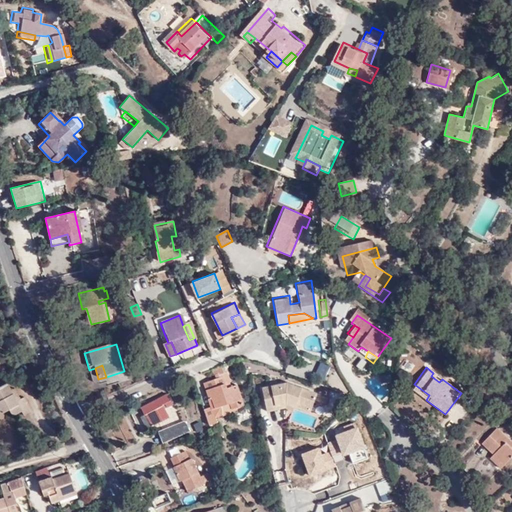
[(95,368),(89,370),(92,381),(98,379),(95,368)]
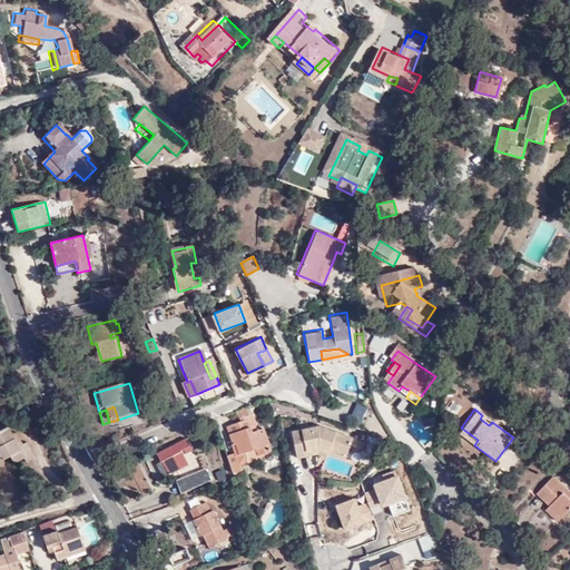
[(234,453),(237,463),(247,460),(244,451),(254,448),(256,453),(268,451),(261,430),(248,432),(244,419),(225,425),(227,433),(224,434),(227,444),(231,443),(234,453)]
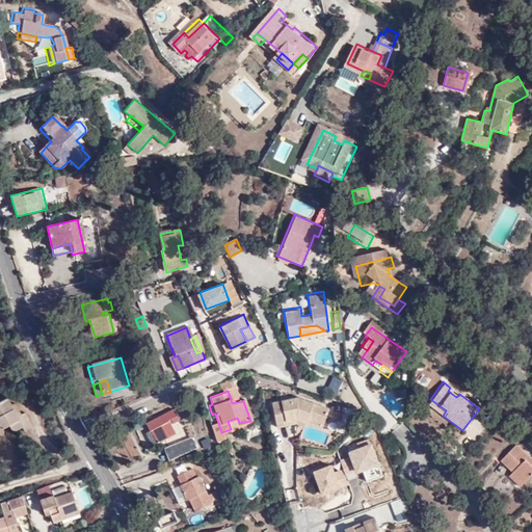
[(29,430),(36,427),(30,413),(22,417),(12,396),(0,401),(0,422),(4,431),(16,426),(18,433),(28,429),(29,430)]
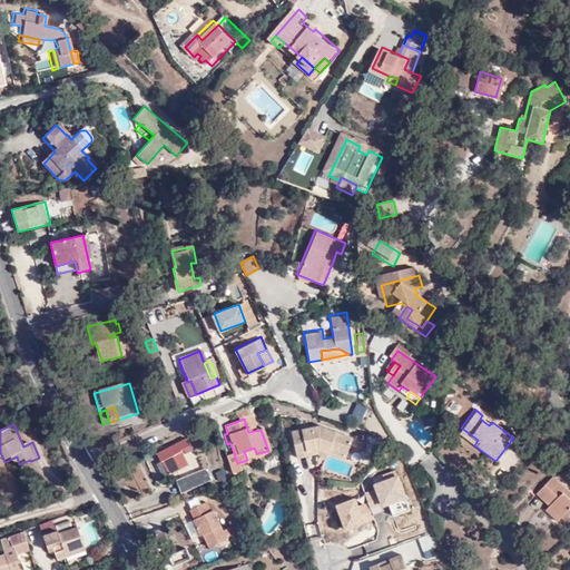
[(349,444),(351,438),(318,425),(292,431),(296,457),(318,452),(325,453),(337,459),(343,461),(349,444)]
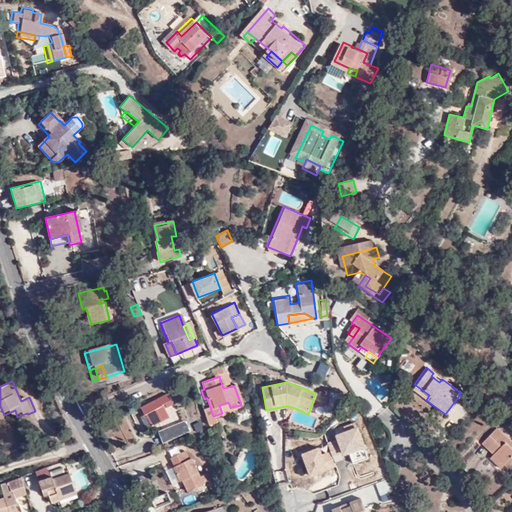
[(429,395),(414,384),(410,388),(426,400),(429,395)]
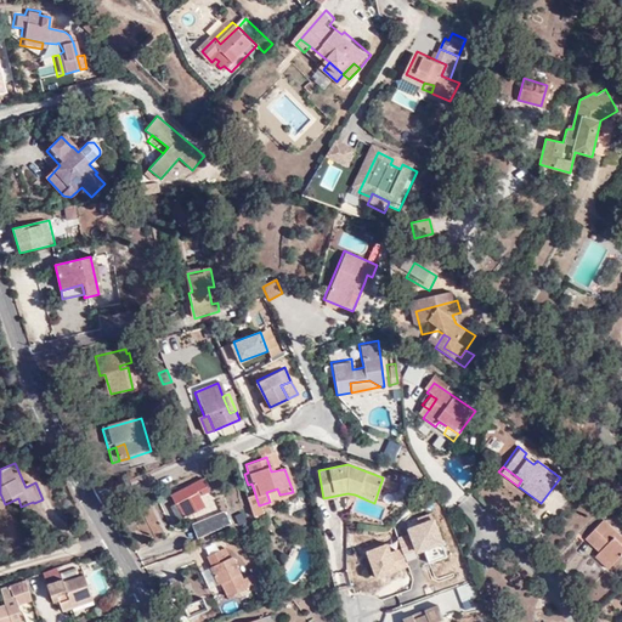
[(395,490),(397,482),(383,478),(380,485),(395,490)]
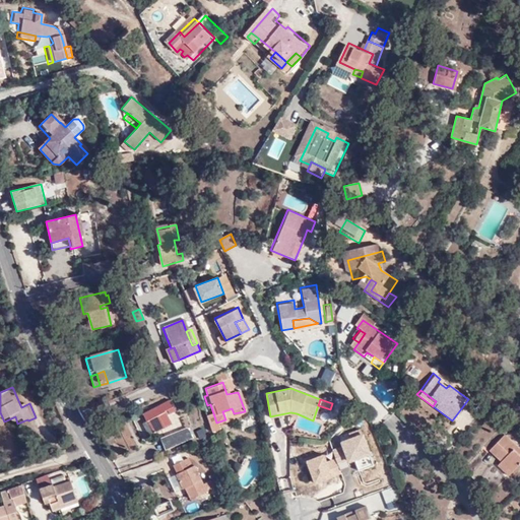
[(147,421),(151,432),(166,426),(160,415),(170,411),(166,401),(139,414),(143,423),(147,421)]
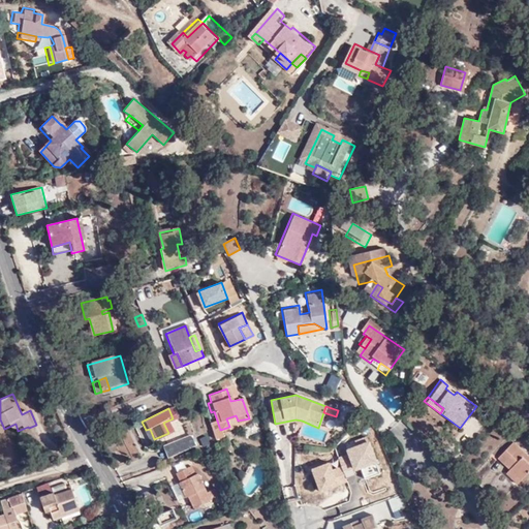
[(210,423),(212,432),(220,430),(217,421),(210,423)]
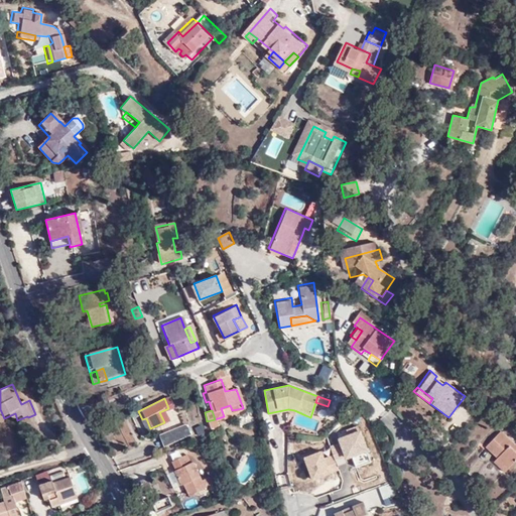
[(136,422),(140,432),(150,428),(146,418),(142,419),(136,422)]
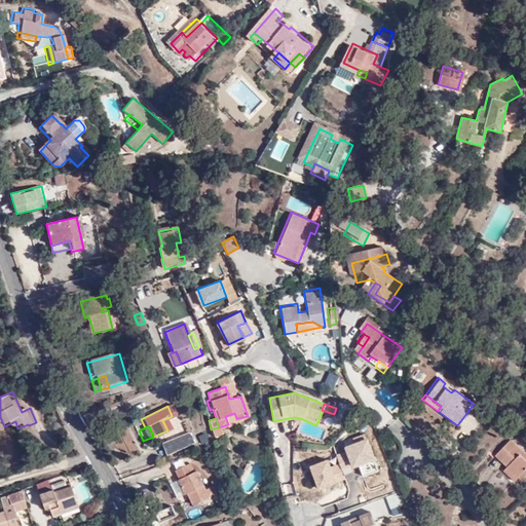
[(505,459),(518,471),(525,461),(525,455),(523,453),(525,450),(525,448),(509,431),(493,447),(505,459)]
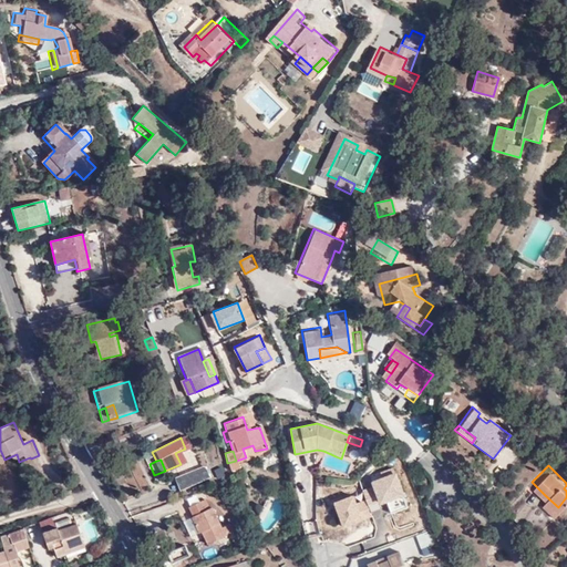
[(206,466),(177,481),(183,491),(212,477),(206,466)]
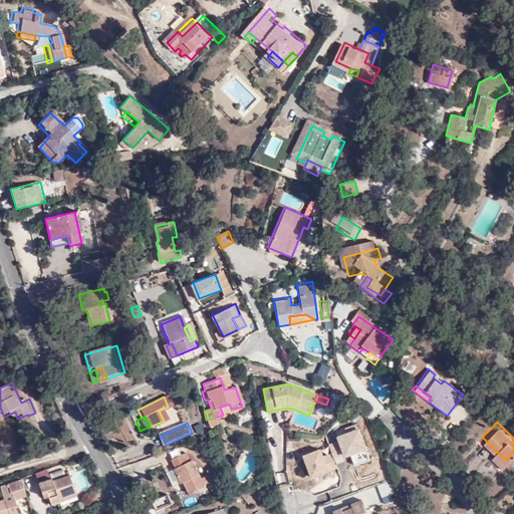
[(489,454),(501,465),(506,460),(494,449),(489,454)]
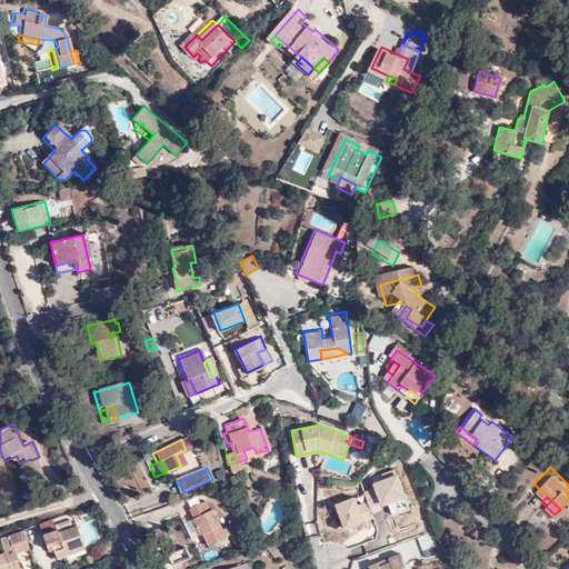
[(367,501),(356,505),(353,499),(332,506),(342,535),(375,523),(367,501)]
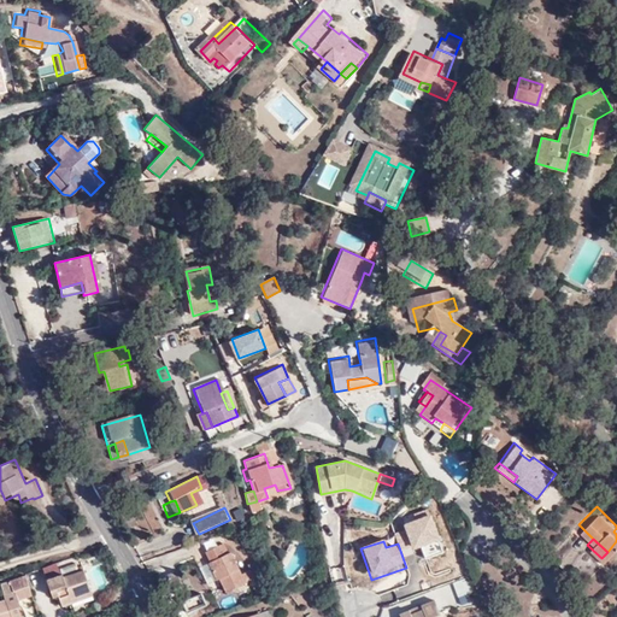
[(221,558),(230,554),(225,544),(216,547),(221,558)]
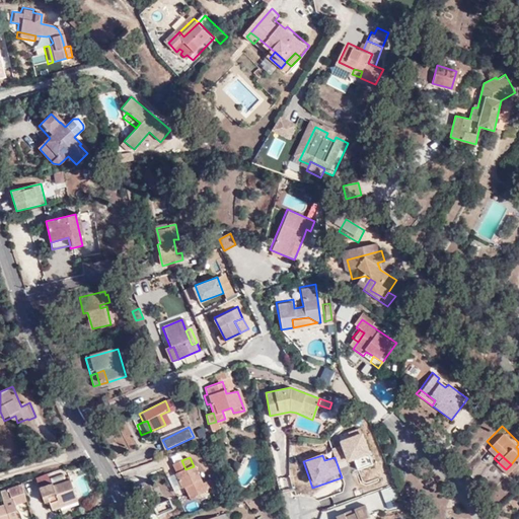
[(186,469),(181,460),(173,464),(176,472),(173,473),(180,488),(182,488),(188,499),(209,491),(206,485),(202,486),(194,466),(186,469)]
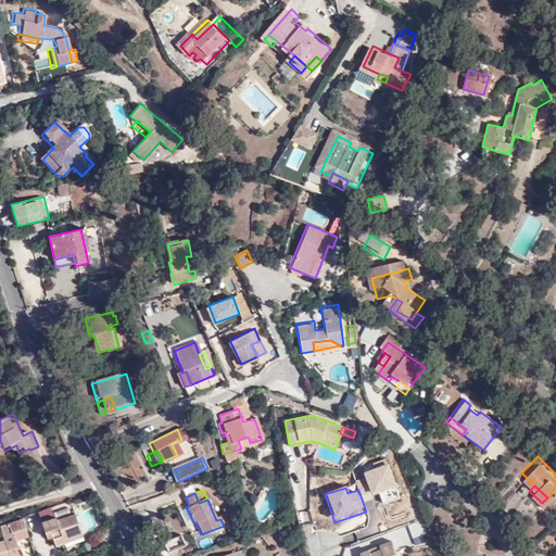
[(48,514),(48,516),(49,518),(68,510),(67,508),(63,509),(62,508),(48,514)]
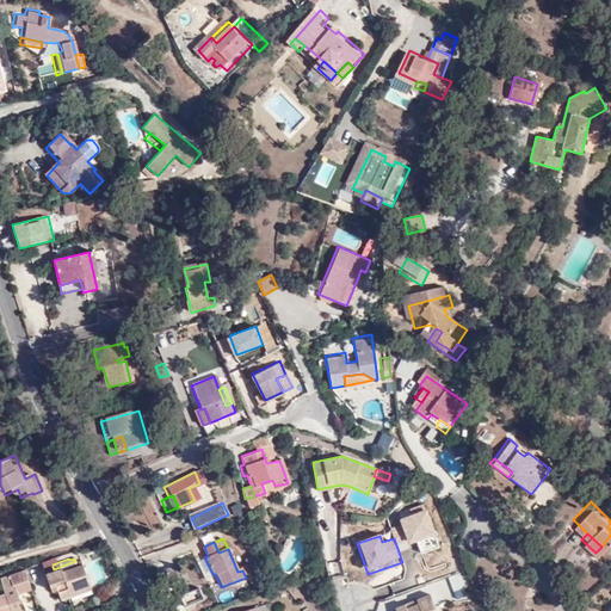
[(65,588),(82,580),(75,561),(54,569),(53,567),(39,572),(45,588),(51,586),(57,598),(67,594),(65,588)]
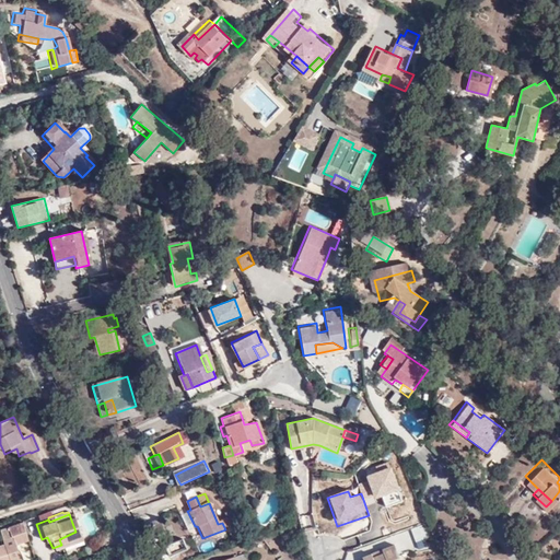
[(301,516),(303,525),(313,523),(311,514),(301,516)]
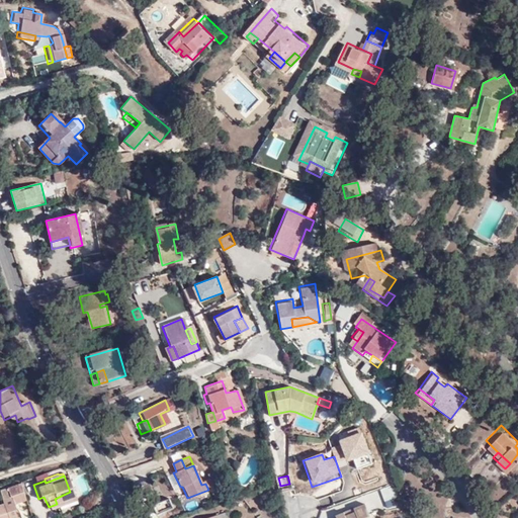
[(139,497),(152,492),(148,482),(135,487),(139,497)]
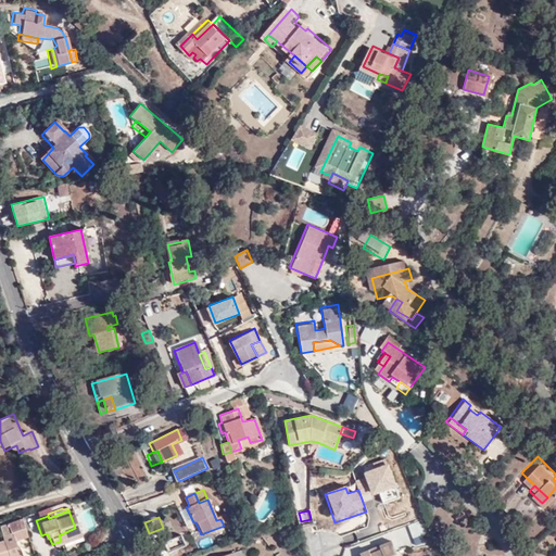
[(15,555),(7,528),(5,529),(0,530),(0,541),(4,555),(15,555)]
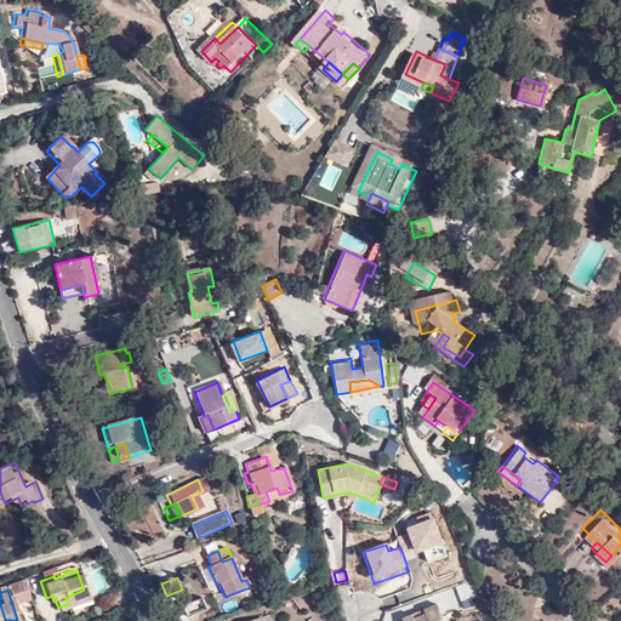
[(66,598),(68,604),(87,597),(84,590),(66,598)]
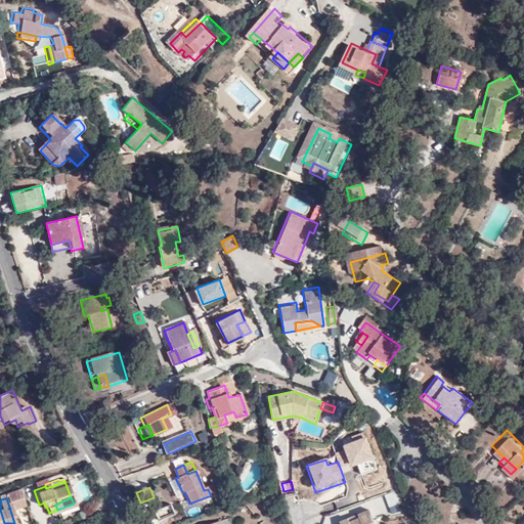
[(372,523),(365,507),(357,508),(357,509),(353,510),(356,515),(345,519),(344,514),(334,518),(336,523),(372,523)]
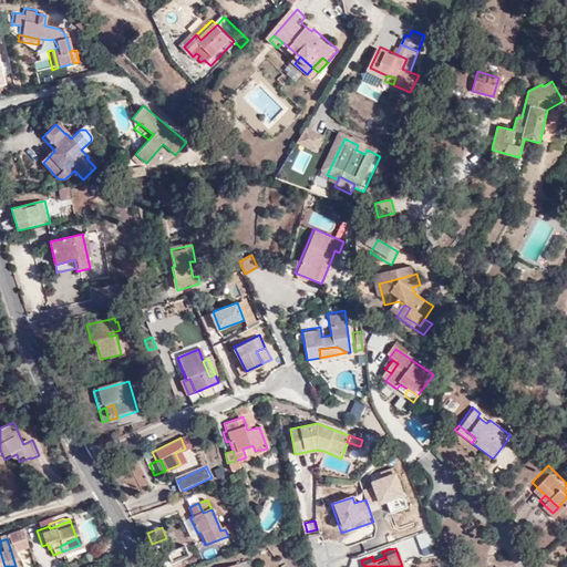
[(385,557),(382,552),(372,556),(373,562),(385,557)]
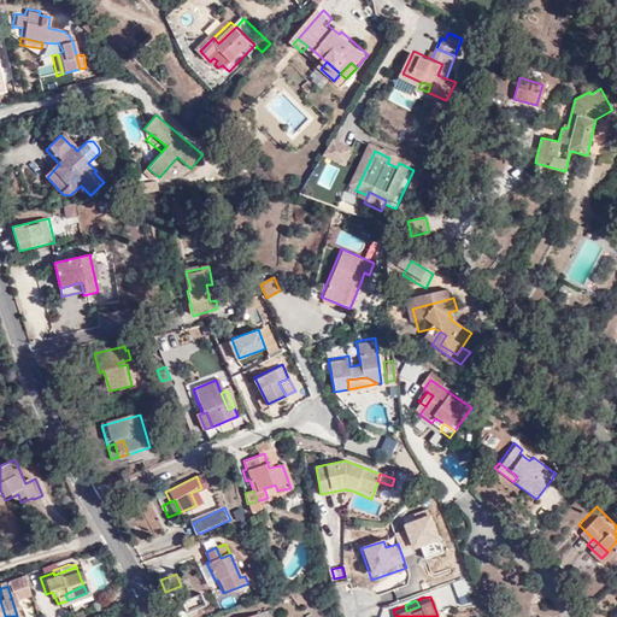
[(268,616),(264,606),(234,616),(268,616)]
